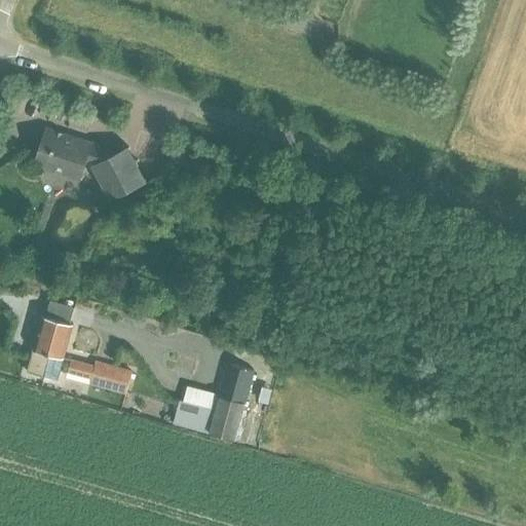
[(33,163),(33,165),(34,166),(34,164),(80,180),(86,160),(92,162),(110,196),(108,197),(109,198),(146,181),(145,179),(143,180),(132,157),(99,147),(99,145),(91,142),(90,144),(46,129),(46,127),(45,126),(44,128),(33,163)]
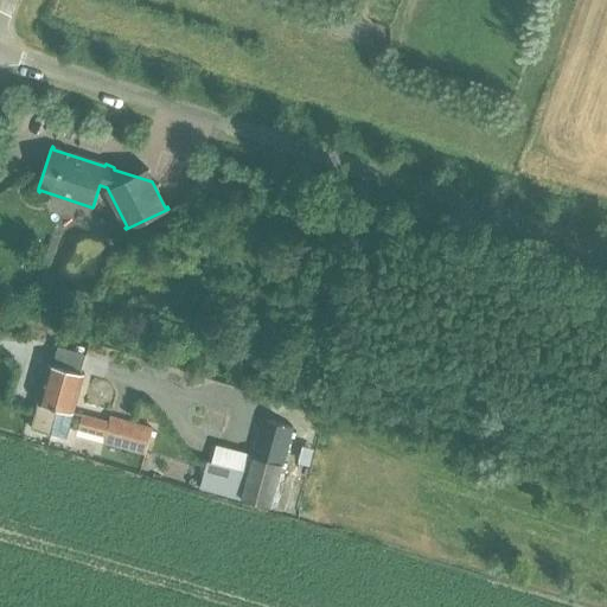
[(46,365),(29,429),(49,435),(56,409),(71,414),(82,375),(46,365)]
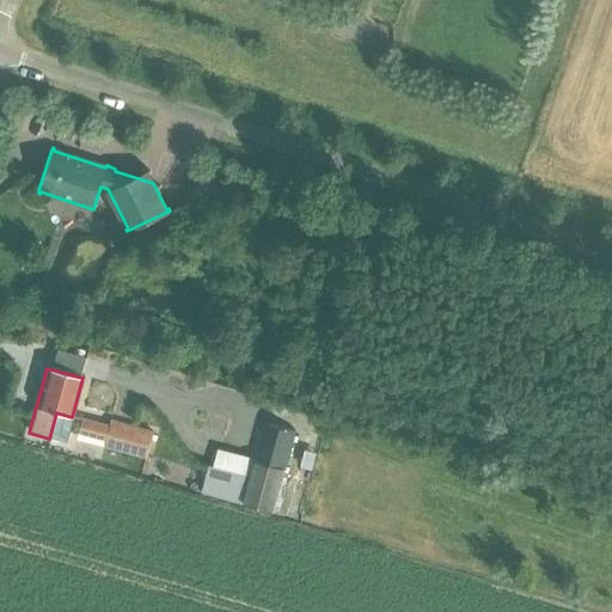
[(144,459),(151,434),(109,422),(108,428),(80,421),(77,434),(103,441),(102,447),(144,459)]
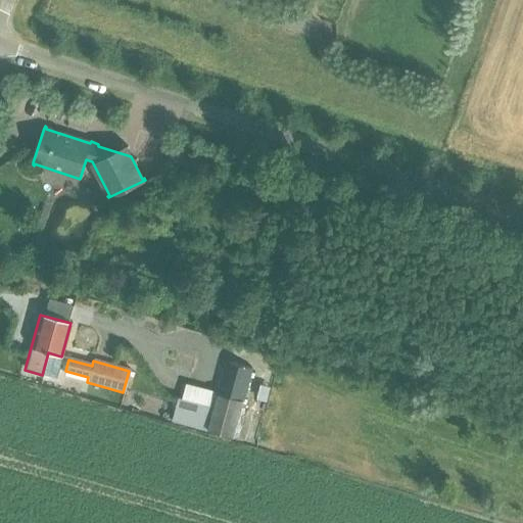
[(251,369),(226,363),(216,409),(180,400),(174,423),(235,436),(251,369)]
